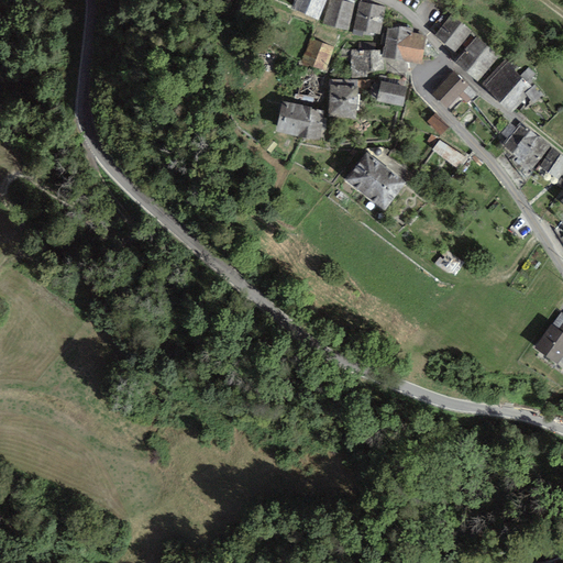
[(327,0),(295,0),(291,9),(318,21),(327,0)]
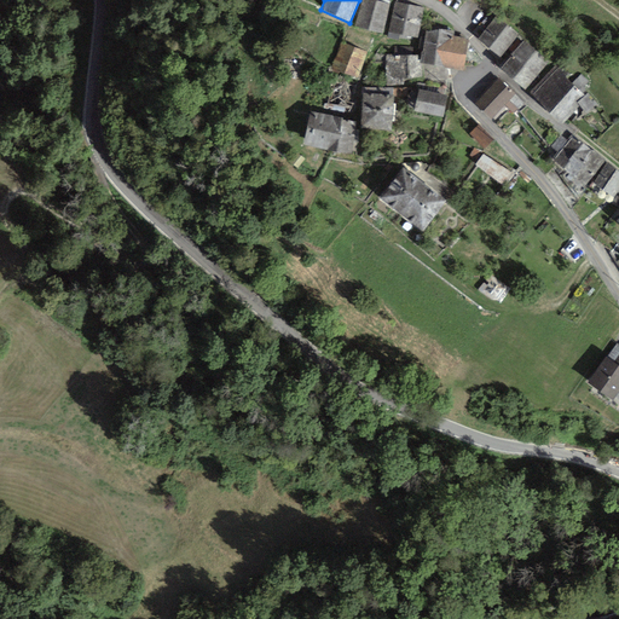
[(389,4),(371,0),(362,0),(356,27),(382,33),(389,4)]
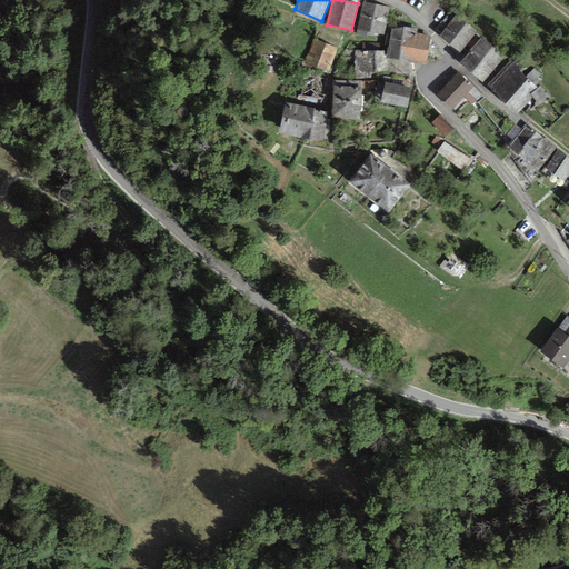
[(385,7),(363,2),(356,35),(378,37),(379,33),(385,35),(390,8),(385,7)]
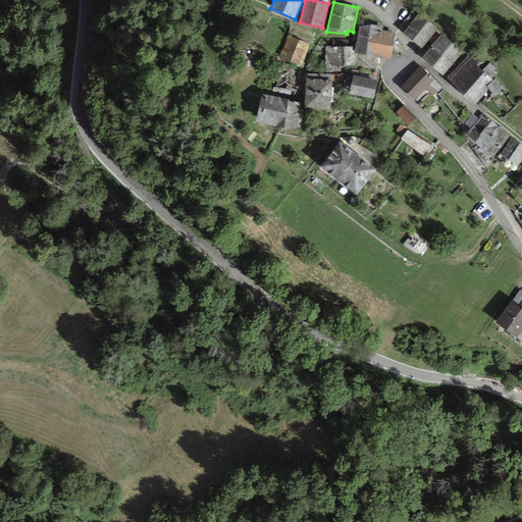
[(416,16),(403,34),(422,48),(435,32),(416,16)]
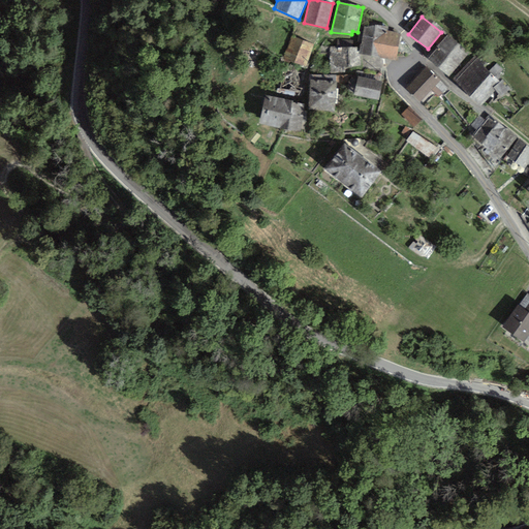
[(389,31),(389,27),(365,23),(360,54),(383,59),(389,31)]
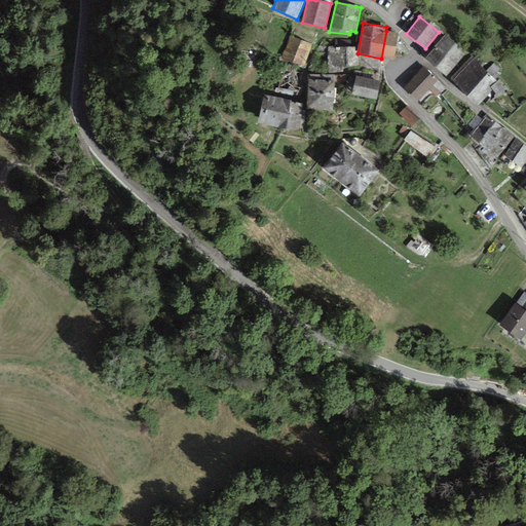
[(399,33),(386,31),(381,59),(393,61),(399,33)]
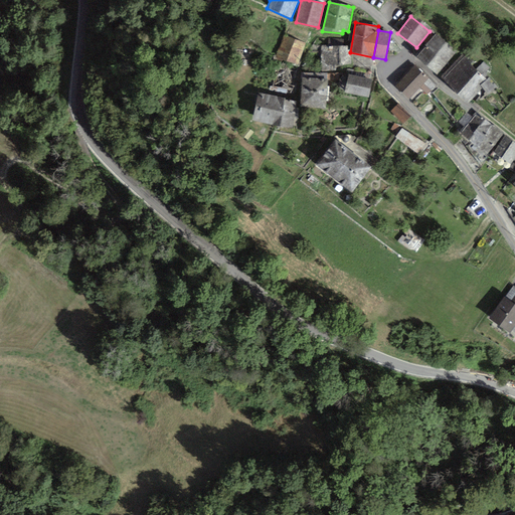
[(426,46),(416,56),(436,74),(457,53),(437,34),(425,45),(426,46)]
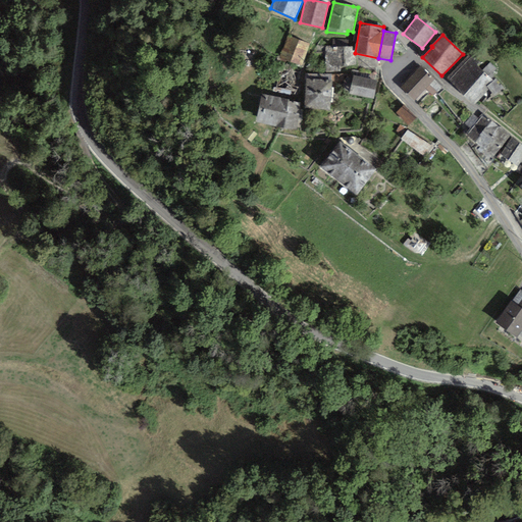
[(309,44),(286,37),(279,58),(302,65),(309,44)]
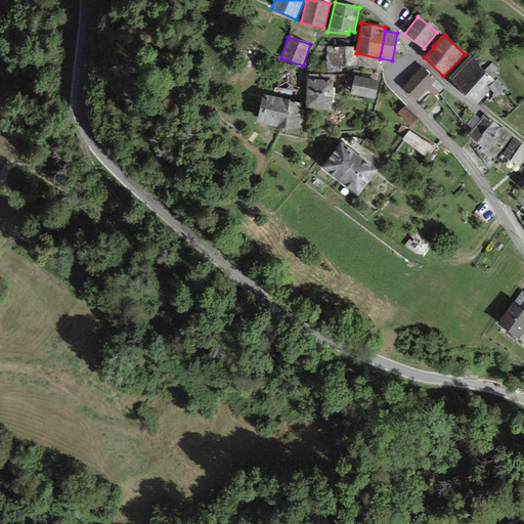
[(334,46),(326,47),(326,73),(342,72),(342,67),(357,66),(357,55),(355,54),(355,51),(354,51),(353,46),(334,46)]
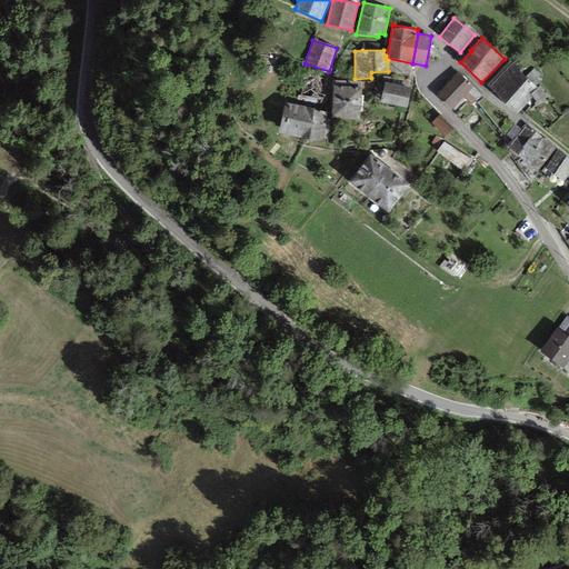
[(487,85),(502,99),(525,76),(510,61),(487,85)]
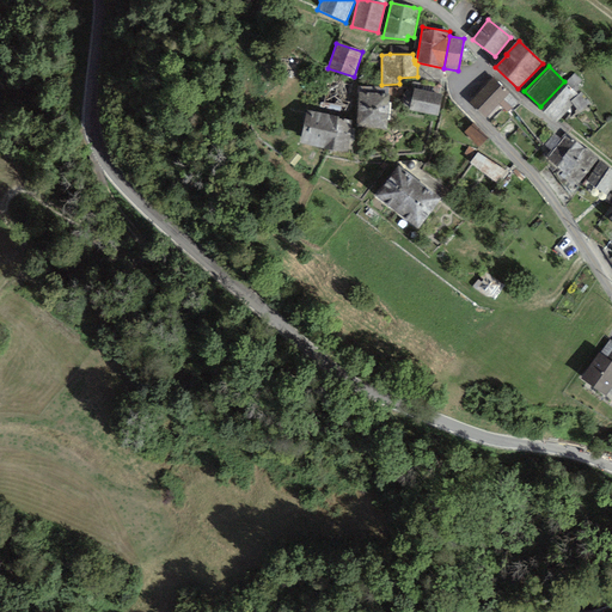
[(328,78),(324,103),(350,106),(354,81),(328,78)]
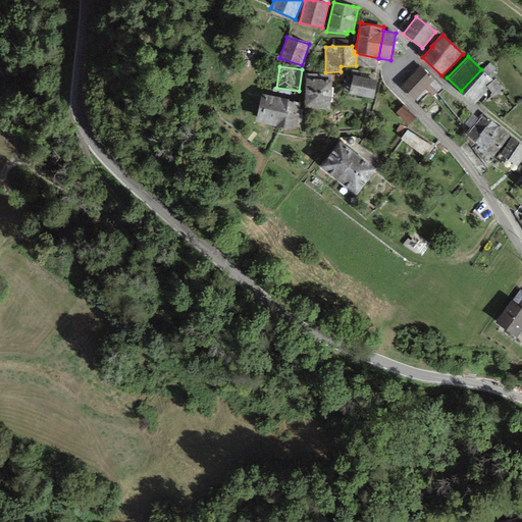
[(419,68),(401,87),(415,101),(433,82),(419,68)]
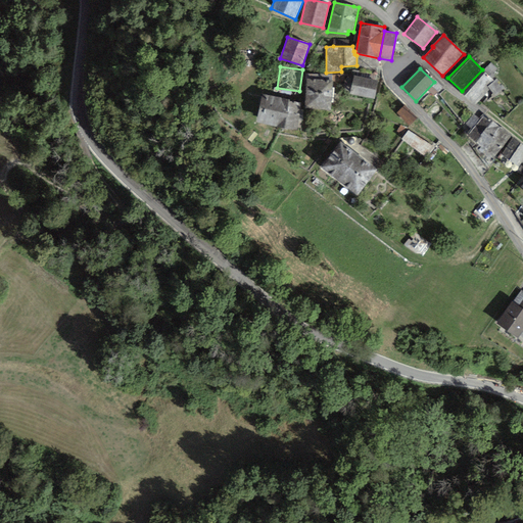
[(496,83),(482,69),(462,91),(475,104),(496,83)]
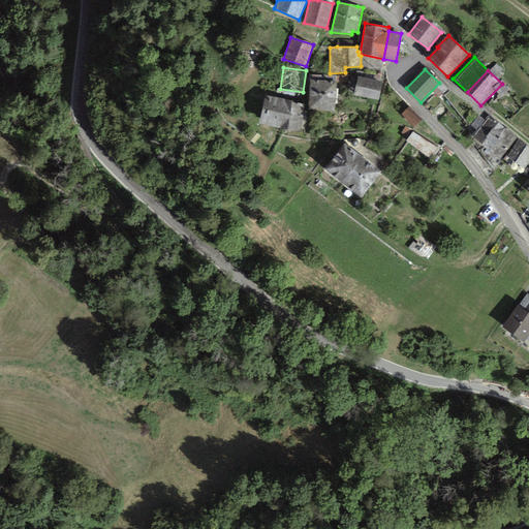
[(382,82),(358,76),(351,79),(348,82),(347,85),(348,89),(353,95),(379,100),(382,82)]
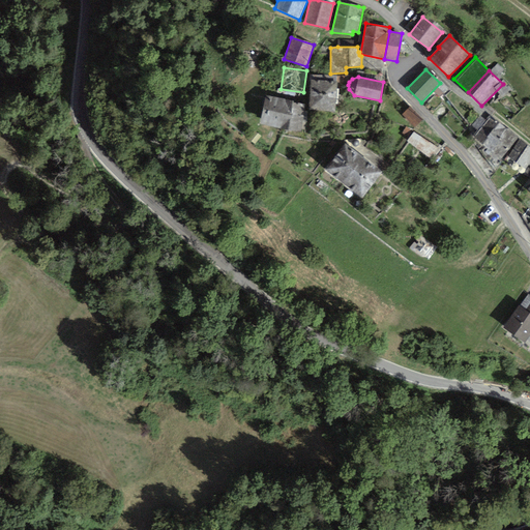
[(311,80),(308,110),(335,112),(337,82),(311,80)]
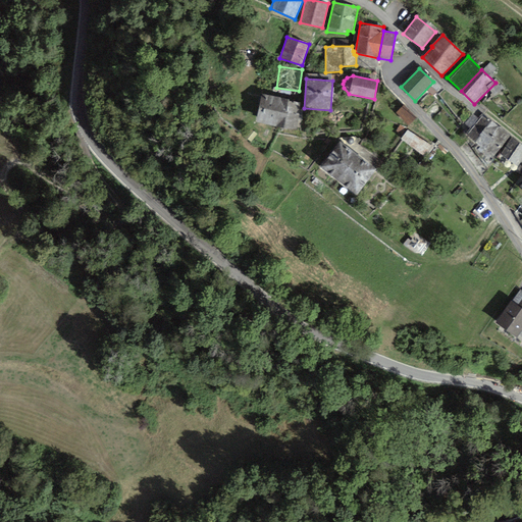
[(256,123),(275,126),(280,98),(261,95),(256,123)]
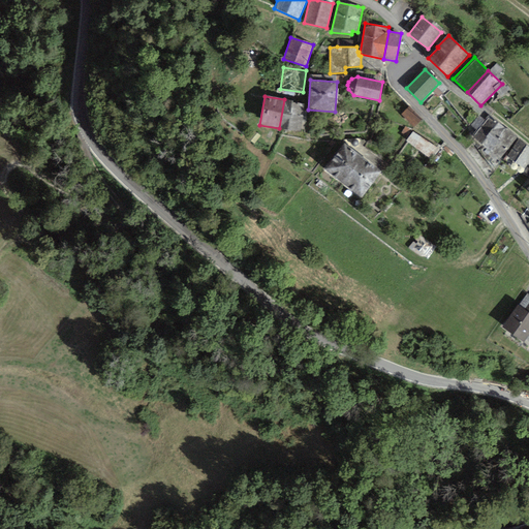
[(305,103),(284,99),(279,128),(300,132),(305,103)]
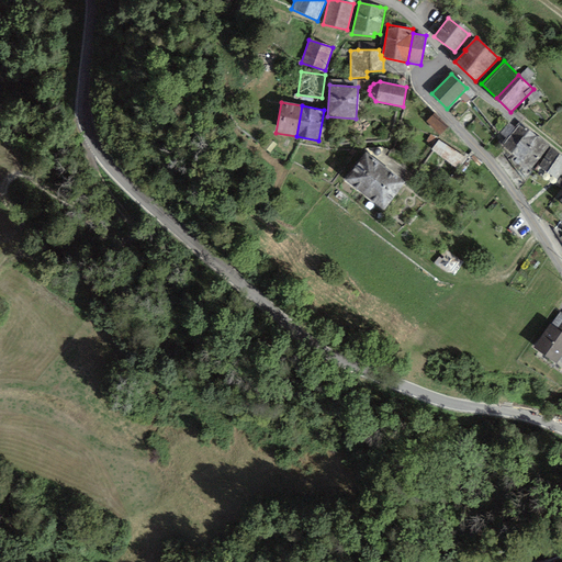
[(435,113),(427,121),(440,135),(449,127),(435,113)]
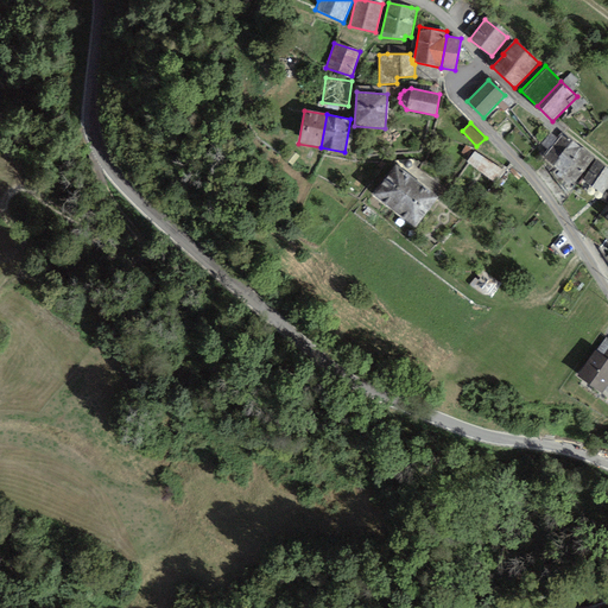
[(542,158),(552,166),(571,141),(561,133),(557,139),(549,133),(540,145),(548,150),(542,158)]
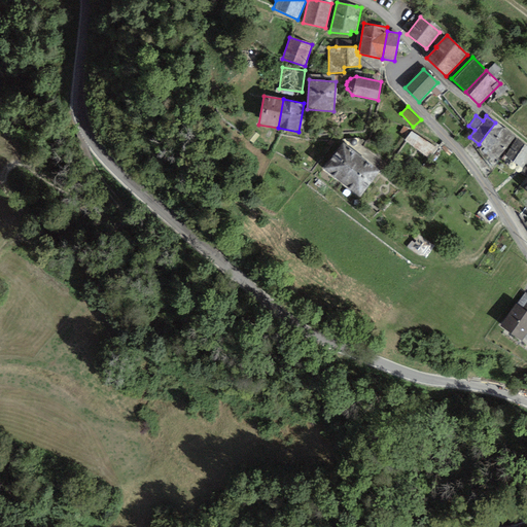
[(505,130),(495,123),(479,144),(489,151),(505,130)]
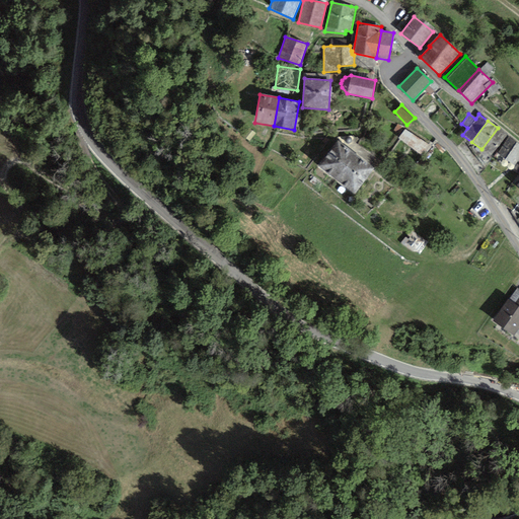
[(256,134),(248,127),(241,134),(249,141),(256,134)]
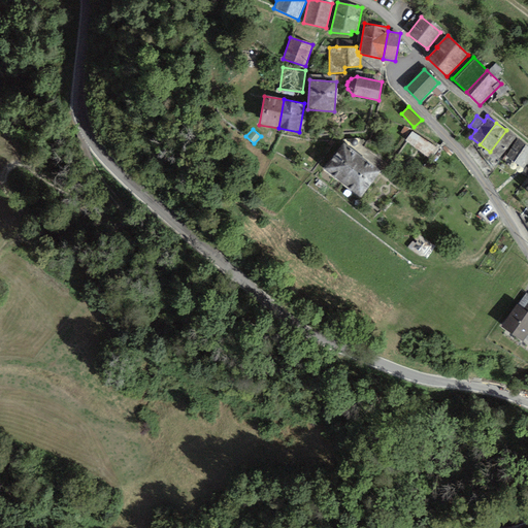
[(518,138),(506,130),(490,152),(501,161),(505,156),(518,138)]
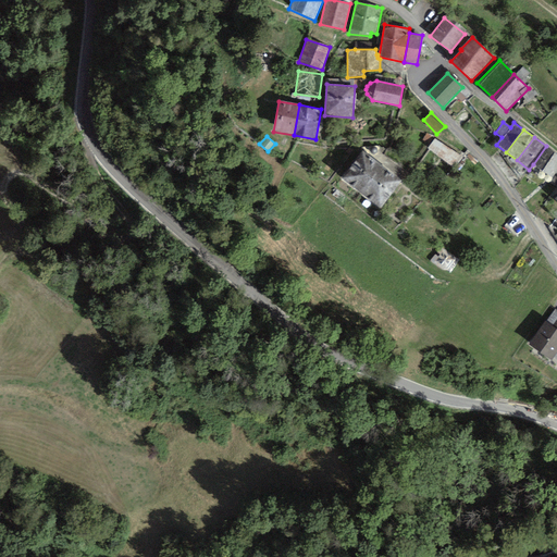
[(556,171),(556,155),(546,146),(533,164),(552,178),(556,171)]
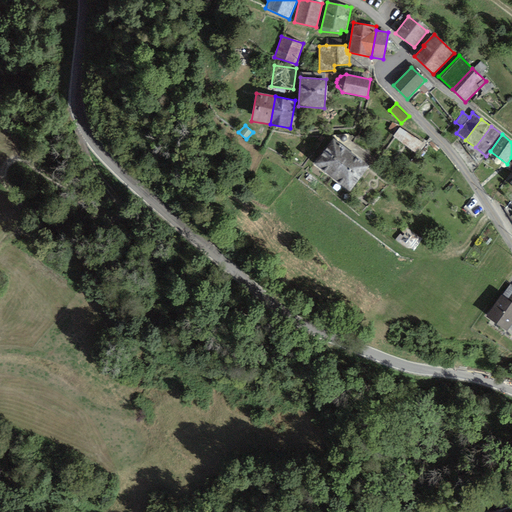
[(314,164),(332,178),(351,153),(333,139),(314,164)]
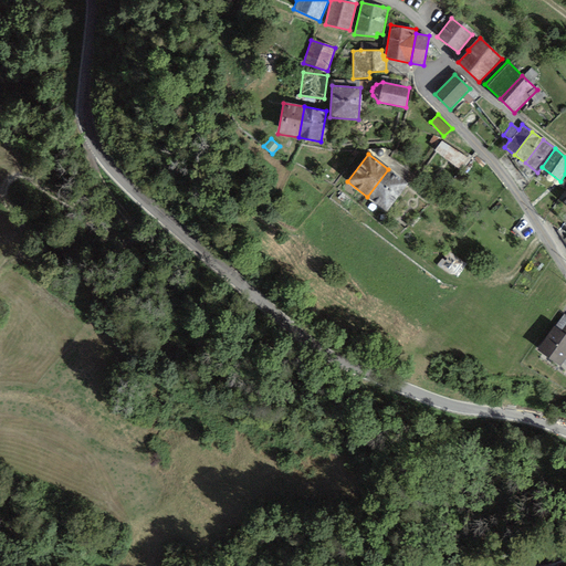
[(408,184),(388,169),(367,197),(387,211),(408,184)]
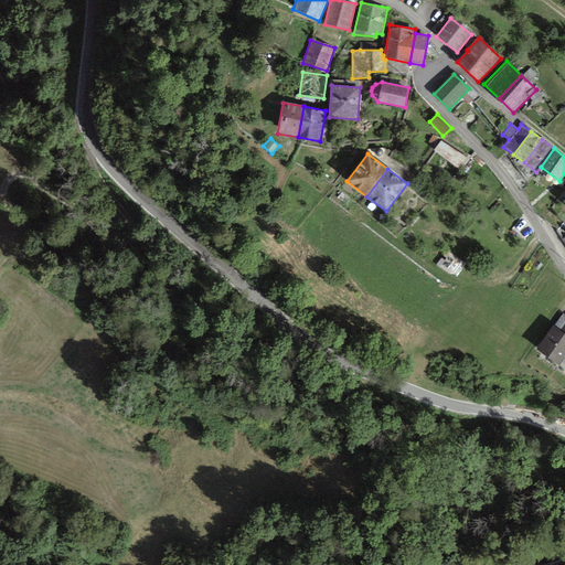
[(564,313),(554,328),(553,327),(536,350),(560,365),(564,356),(564,313)]
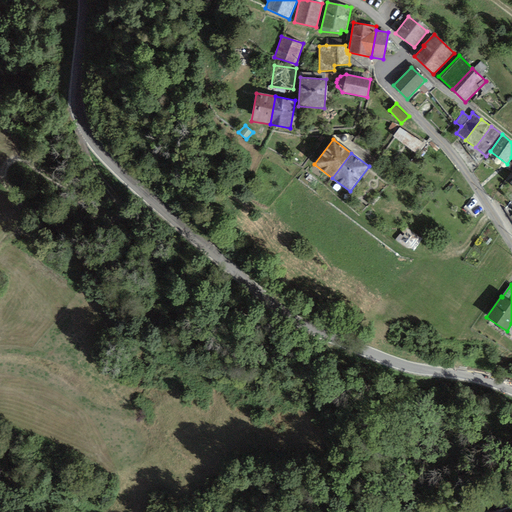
All buildings are outlined.
